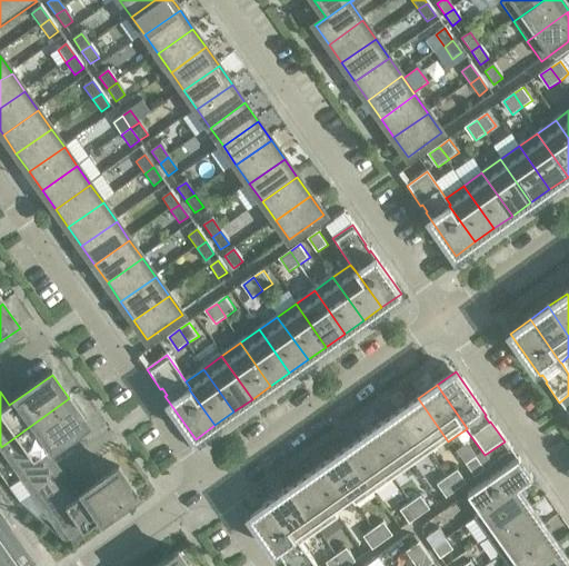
[(568,395),(559,403),(567,413),(568,410),(568,395)]
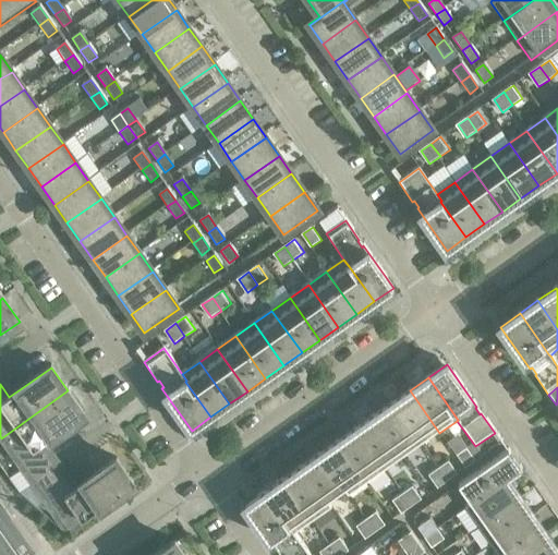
[(85,414),(68,390),(1,438),(34,484),(58,467),(43,445),(85,414)]
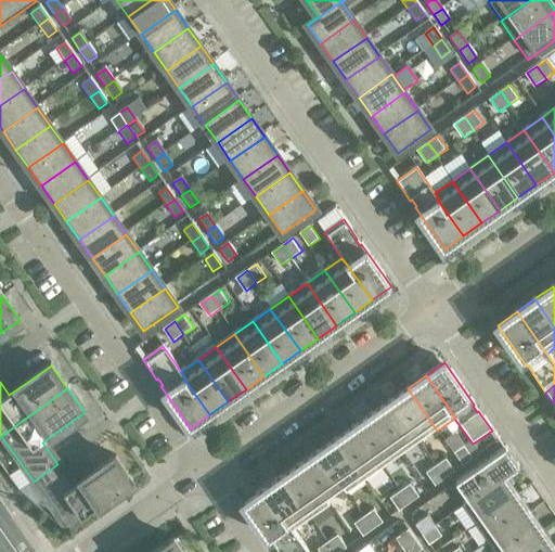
[(437,431),(408,388),(389,401),(420,444),(437,431)]
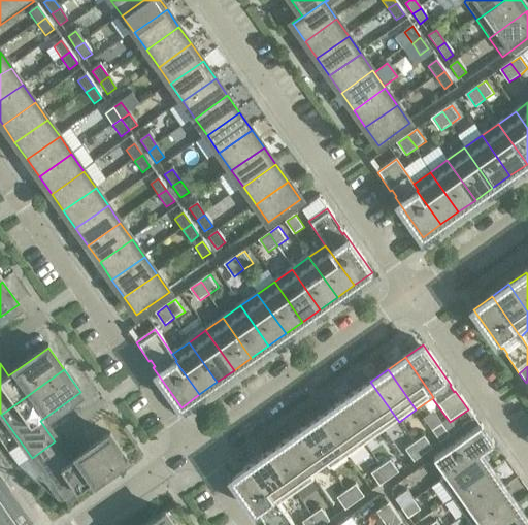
[(399,422),(370,382),(354,394),(382,433),(399,422)]
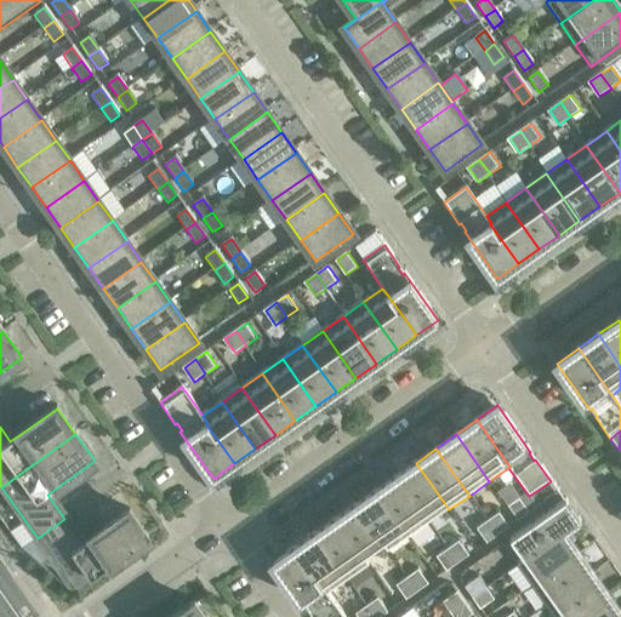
[(449,509),(416,463),(396,476),(428,524),(449,509)]
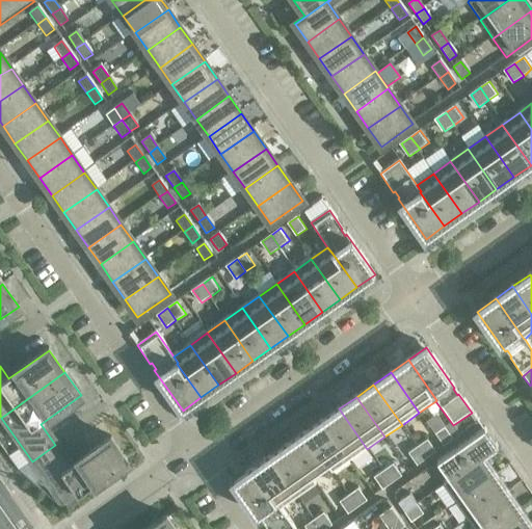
[(367,449),(339,408),(321,421),(349,461),(367,449)]
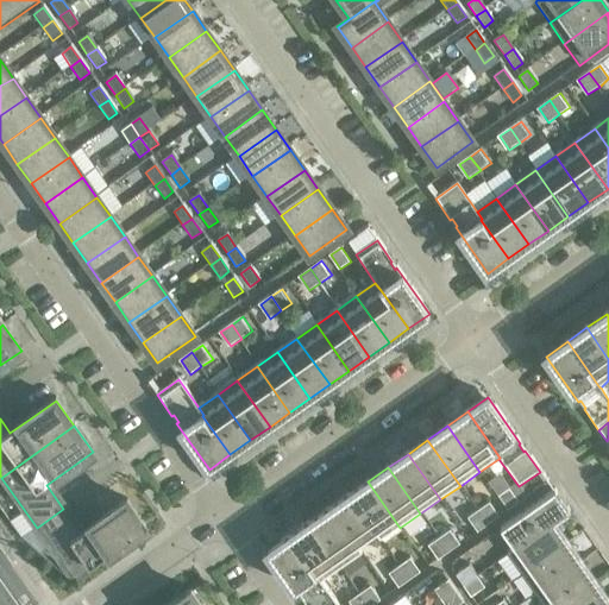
[(400,528),(368,481),(347,496),(381,542),(400,528)]
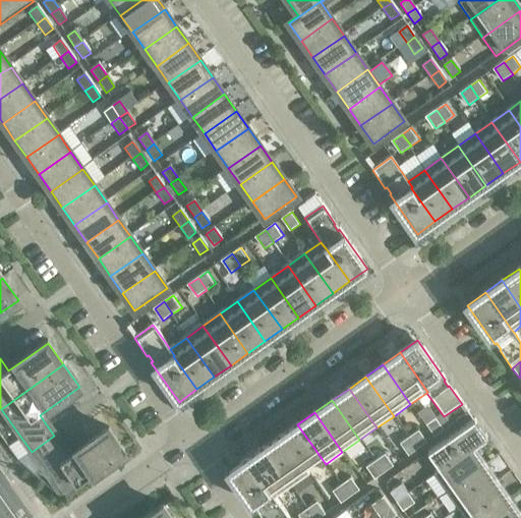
[(426,426),(435,439),(444,432),(436,420),(426,426)]
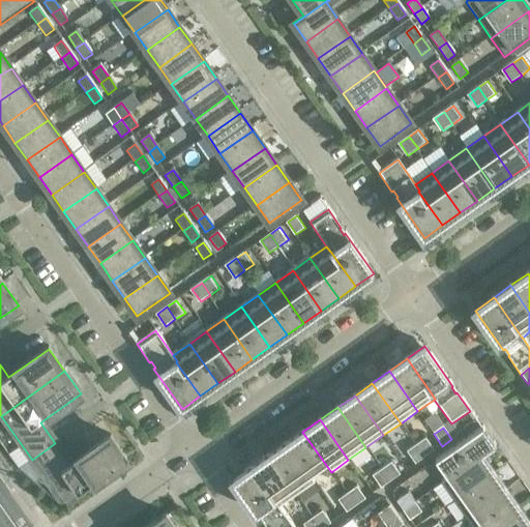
[(484,431),(482,429),(436,462),(448,479),(481,456),(482,457),(496,447),(489,437),(487,438),(482,432),(484,431)]
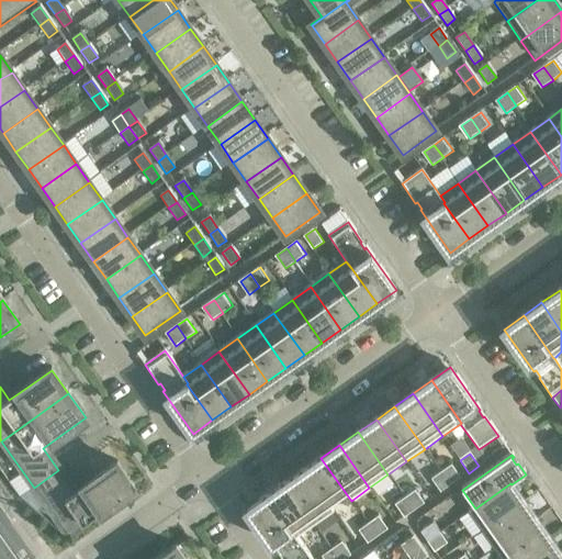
[(351,501),(321,458),(302,471),(332,514),(351,501)]
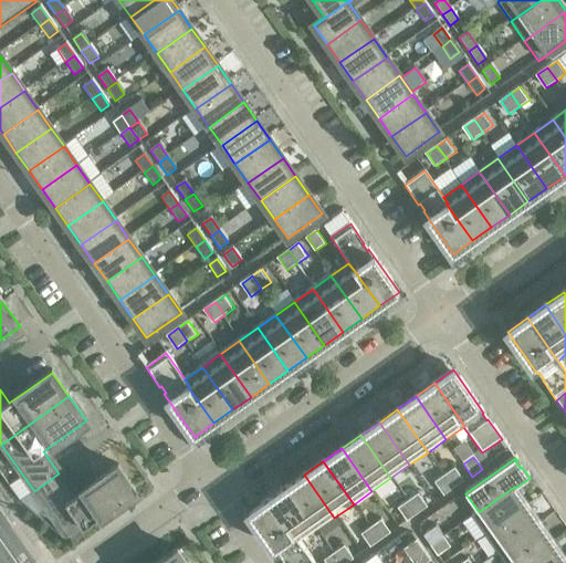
[(59,473),(34,491),(67,539),(136,491),(118,467),(75,497),(59,473)]
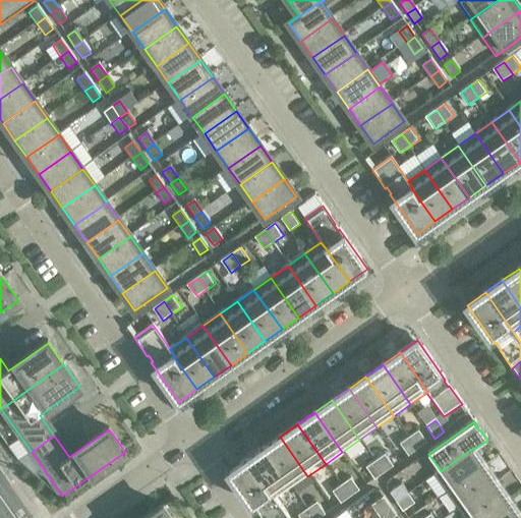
[(418,432),(409,439),(417,451),(427,444),(418,432)]
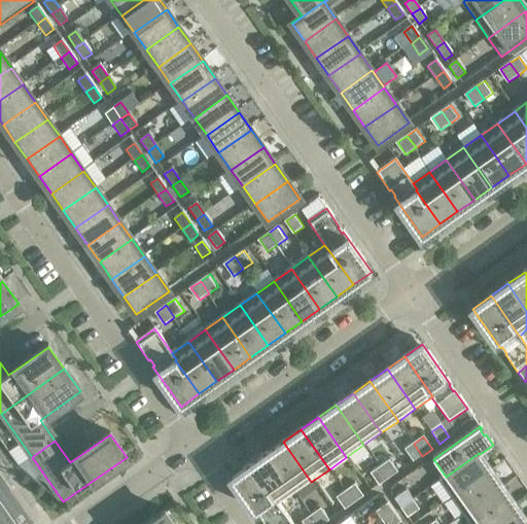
[(311,482),(283,442),(268,453),(295,493),(311,482)]
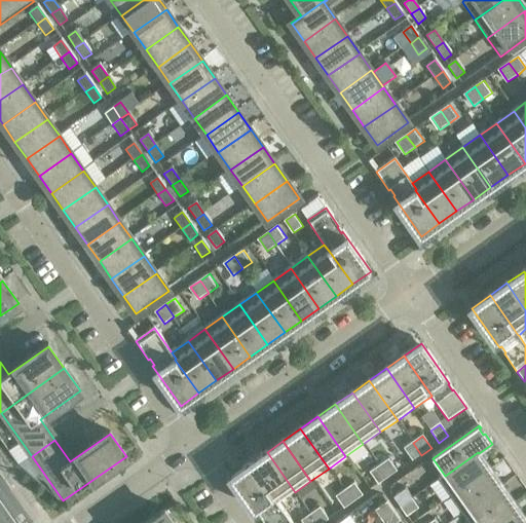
[(421,455),(413,443),(404,449),(412,461),(421,455)]
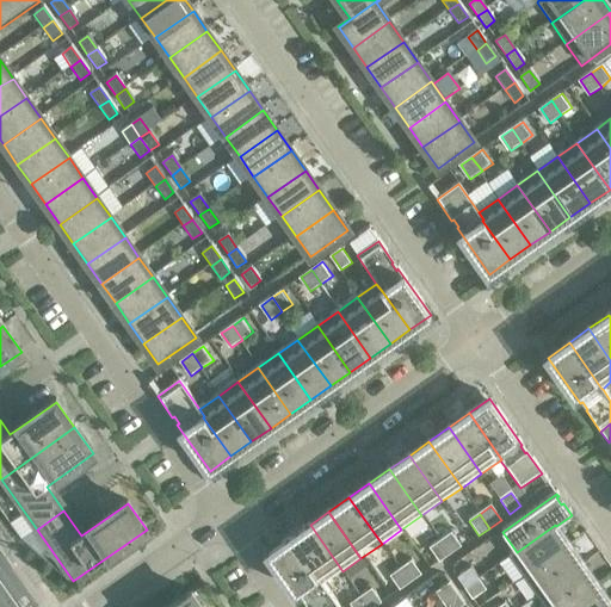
[(343,571),(310,525),(289,539),(322,586),(322,584),(343,571)]
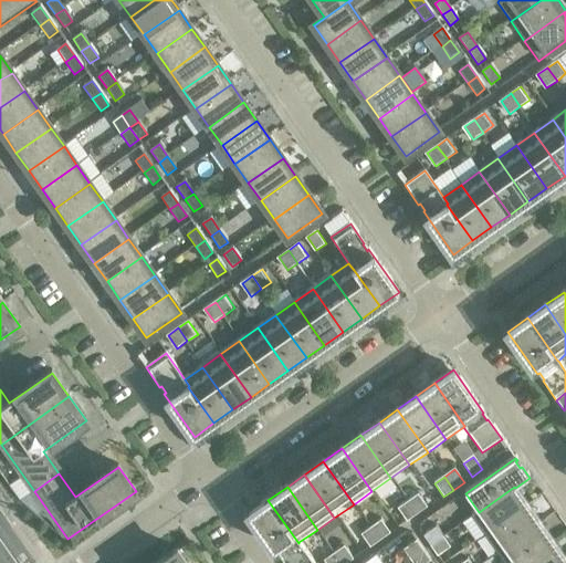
[(514,487),(479,512),(472,518),(484,535),(491,530),(492,531),(527,506),(515,488),(514,487)]
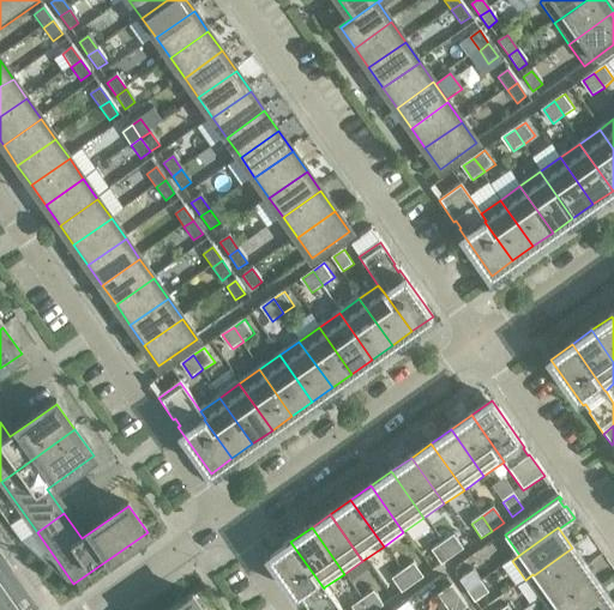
[(453,537),(443,544),(452,559),(463,551),(453,537)]
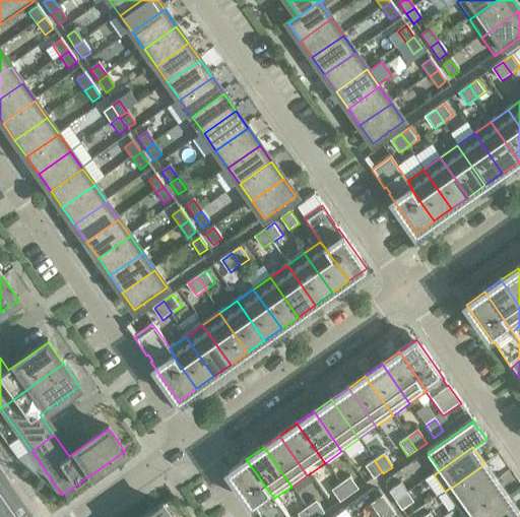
[(274,499),(246,459),(229,471),(256,511),(258,510),(262,516),(287,516),(274,498),(274,499)]
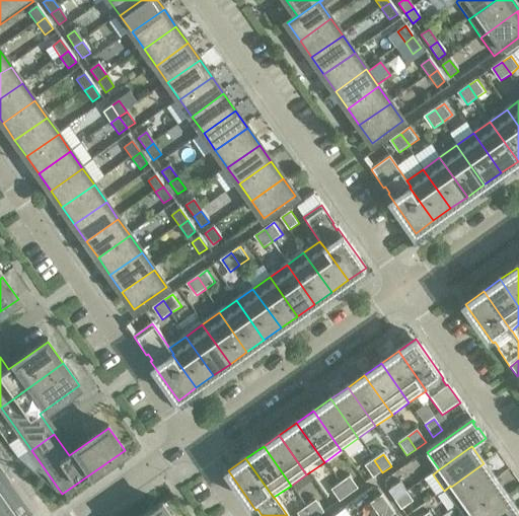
[(382,472),(374,460),(365,467),(373,480),(382,472)]
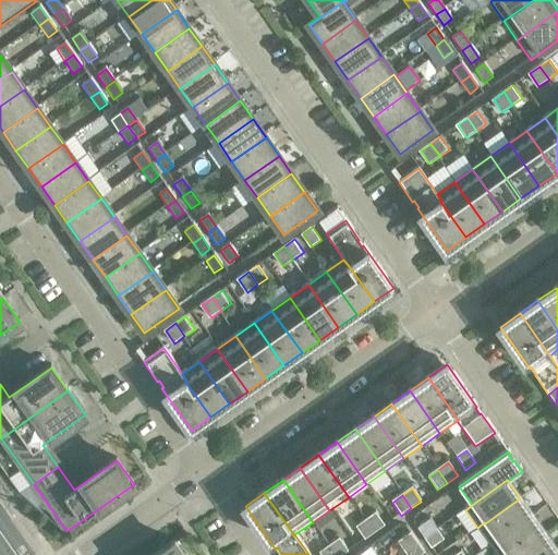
[(533,517),(520,498),(485,523),(484,522),(477,528),(490,546),(533,517)]
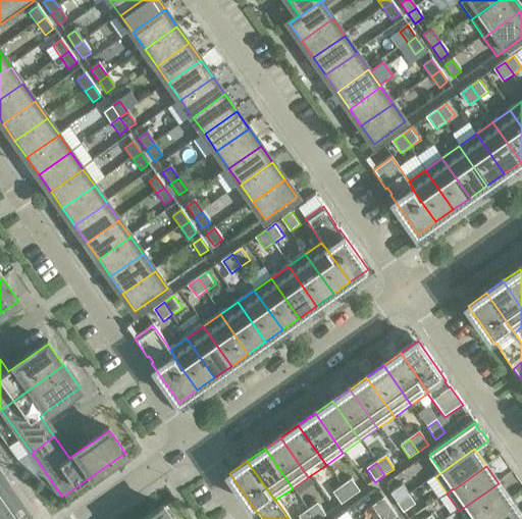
[(352,480),(342,487),(351,500),(360,492),(352,480)]
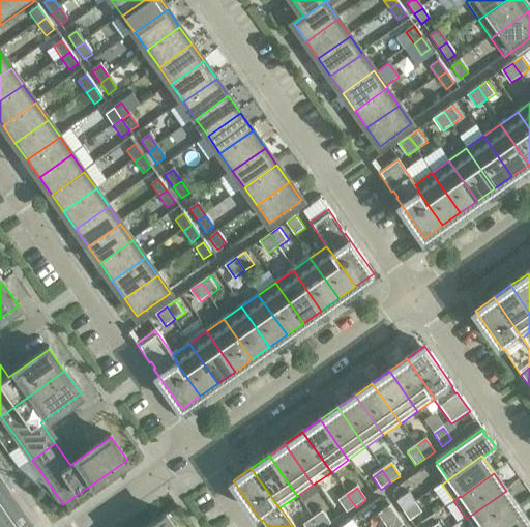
[(491,526),(519,507),(506,491),(466,519),(471,526),(491,526)]
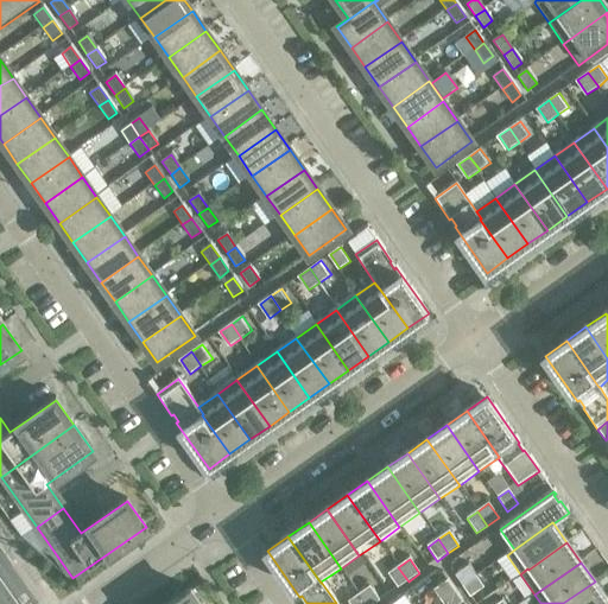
[(468,566),(454,576),(462,586),(476,577),(468,566)]
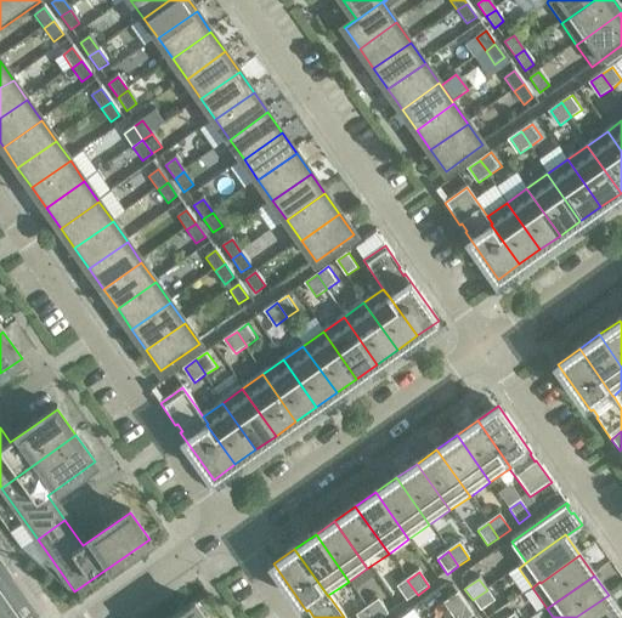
[(418,595),(407,580),(396,588),(407,602),(418,595)]
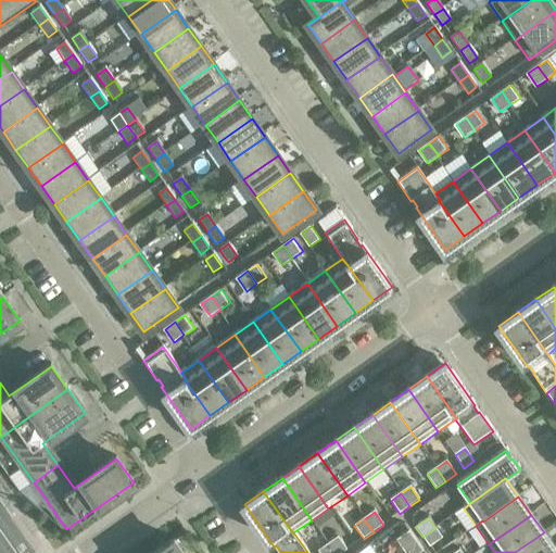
[(442,538),(436,528),(422,537),(429,548),(442,538)]
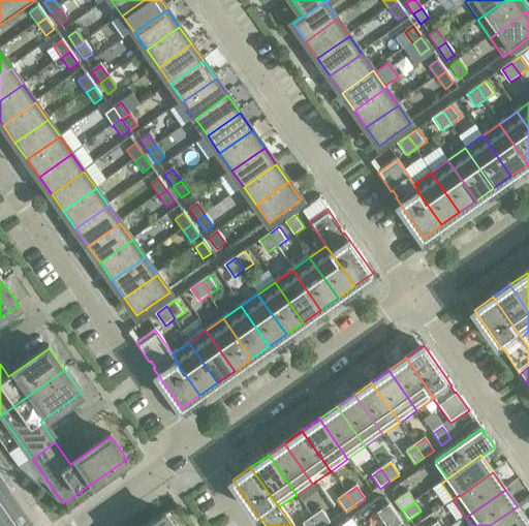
[(396,516),(390,505),(377,515),(383,524),(396,516)]
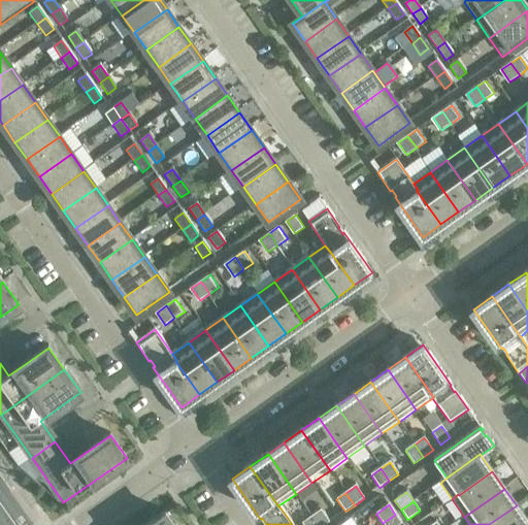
[(526,524),(527,523),(527,522),(517,505),(489,524),(526,524)]
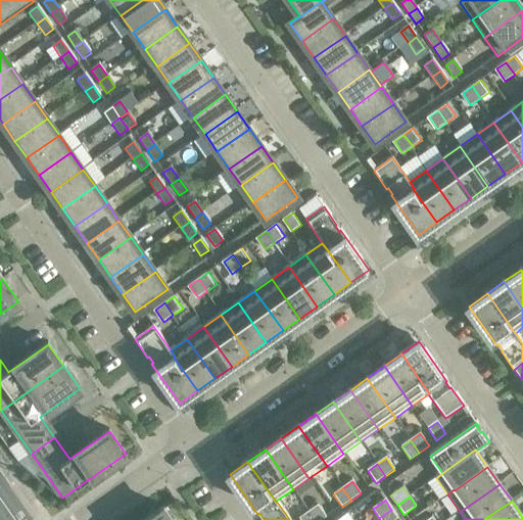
[(318,506),(308,512),(314,519),(325,519),(327,518),(318,506)]
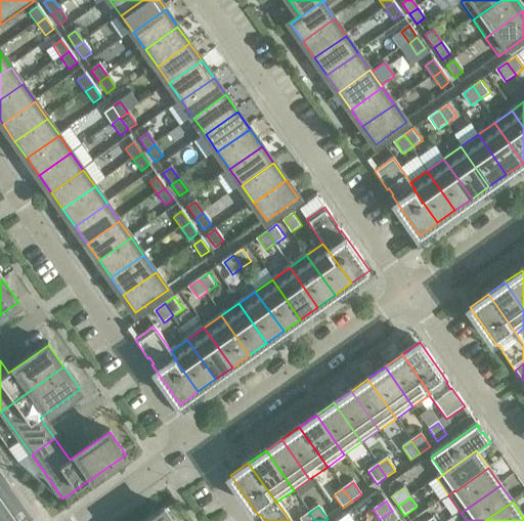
[(172,520),(164,510),(148,520),(172,520)]
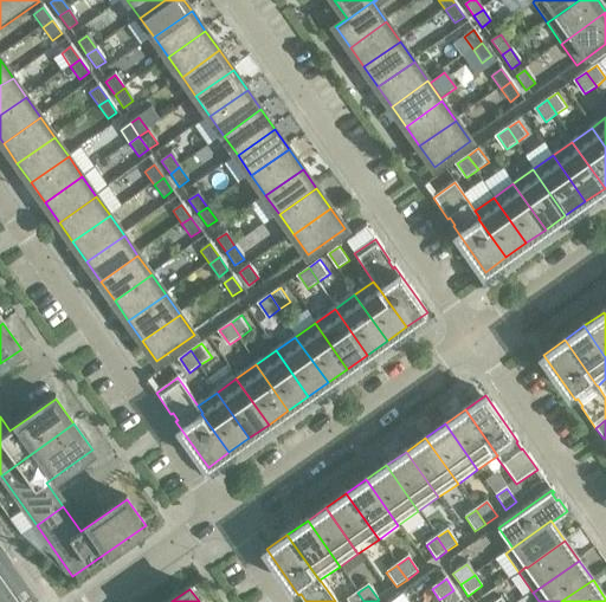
[(461,601),(453,590),(439,600),(440,601),(461,601)]
